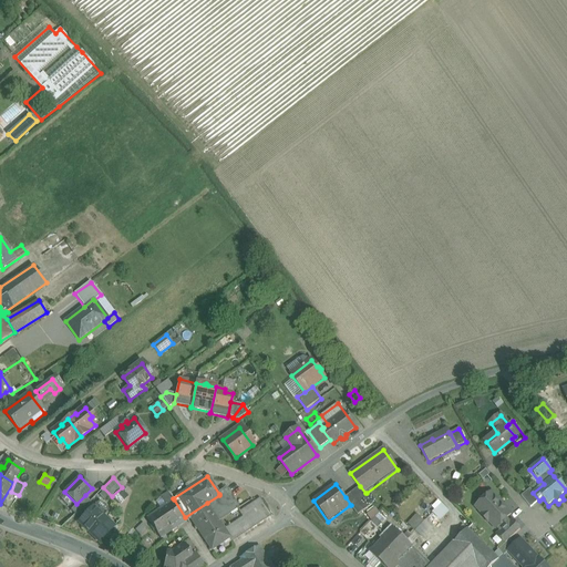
[(366,493),(360,486),(351,494),(363,512),(374,504),(367,493),(366,493)]
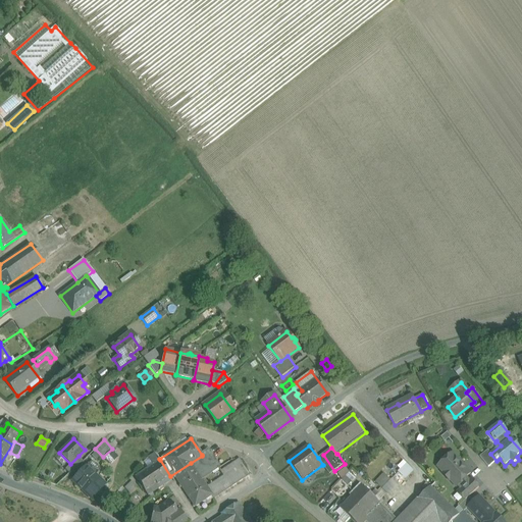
[(207,451),(202,455),(202,456),(191,463),(200,477),(217,466),(207,451)]
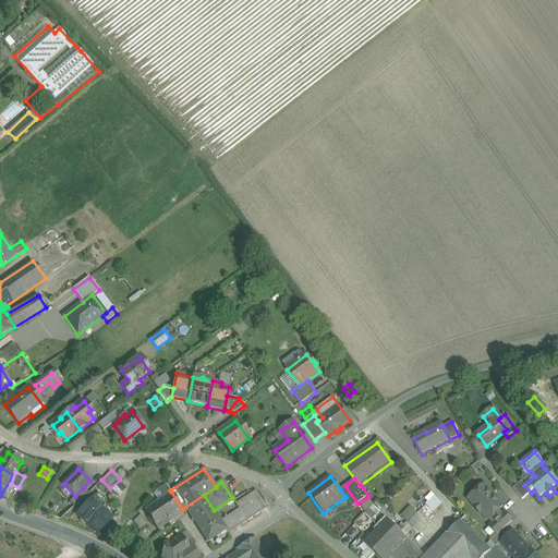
[(524,485),(522,482),(513,488),(522,500),(531,493),(524,485)]
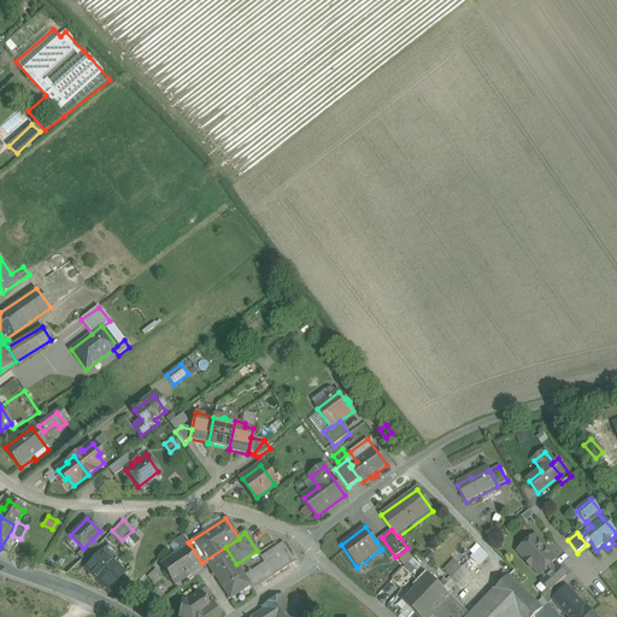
[(183,535),(175,540),(181,548),(189,544),(188,542),(183,535)]
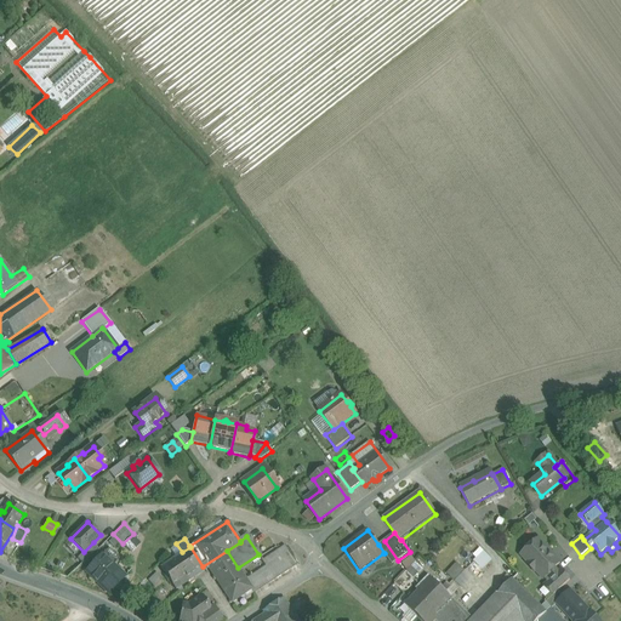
[(398,560),(385,541),(379,545),(385,553),(383,553),(392,565),(398,560)]
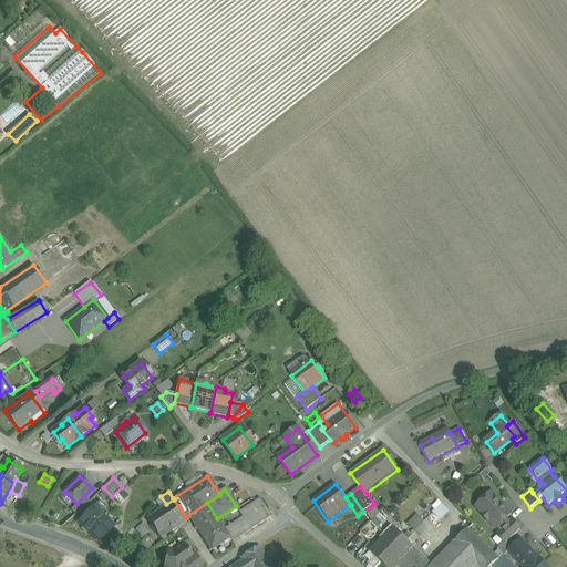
[(511,515),(492,494),(477,507),(484,515),(483,516),(487,522),(490,521),(501,533),(511,524),(506,519),(511,515)]
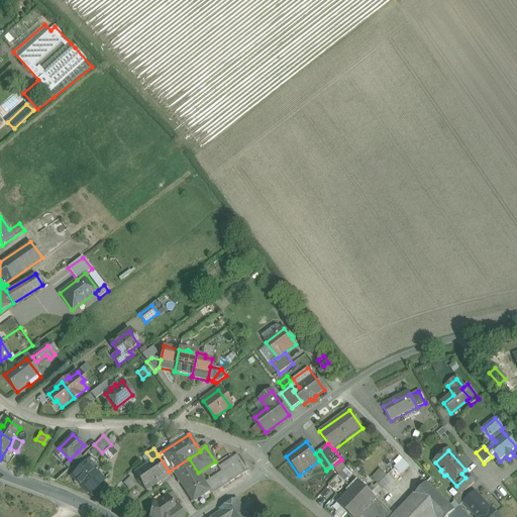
[(70,459),(65,464),(69,469),(82,456),(78,451),(70,459)]
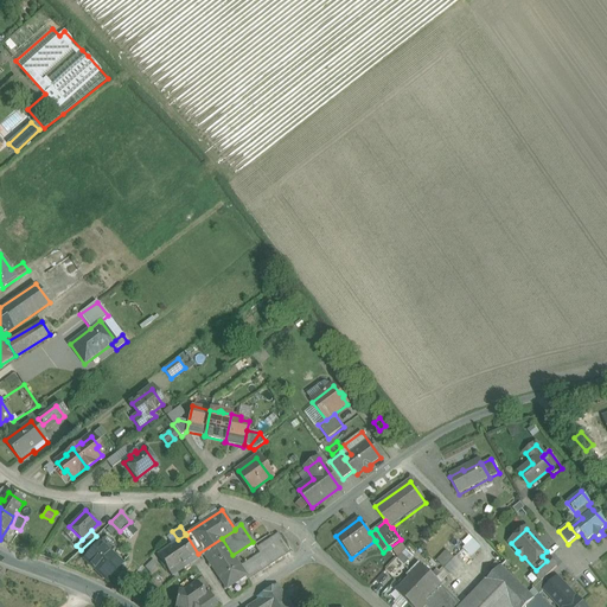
[(260,553),(240,566),(246,575),(249,580),(292,551),(279,534),(273,538),(275,543),(260,553)]
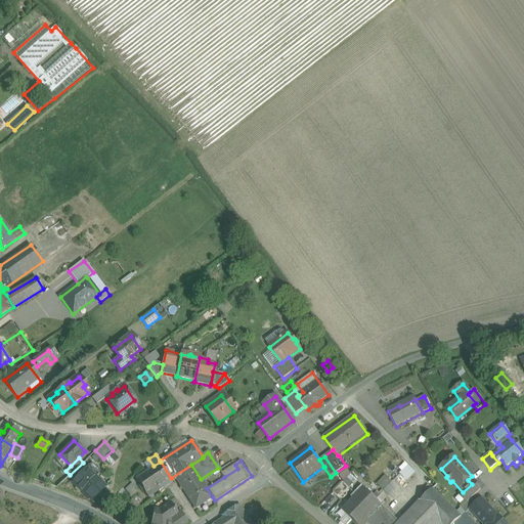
[(154,466),(136,478),(146,494),(158,487),(159,489),(167,484),(165,482),(171,478),(161,462),(154,466)]
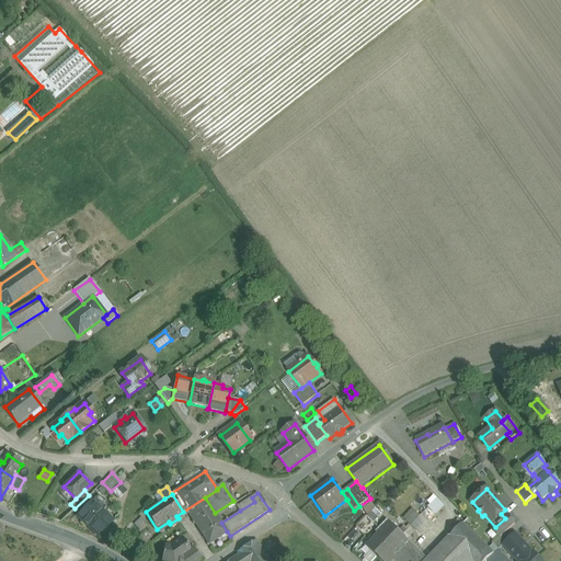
[(436,514),(445,504),(434,495),(425,505),(436,514)]
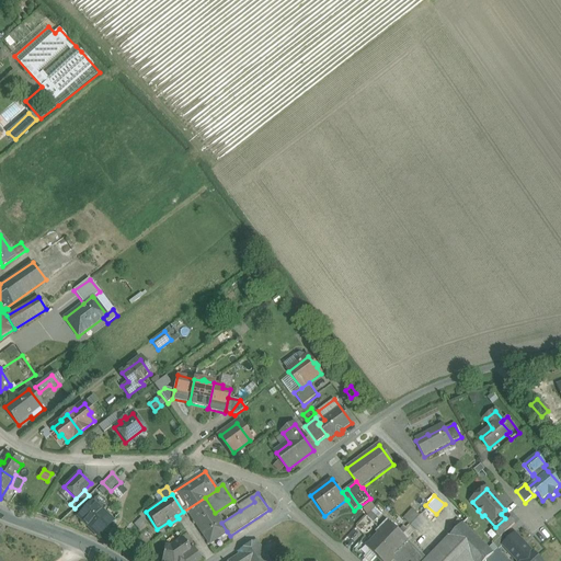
[(251,496),(237,506),(240,511),(254,502),(252,497),(251,496)]
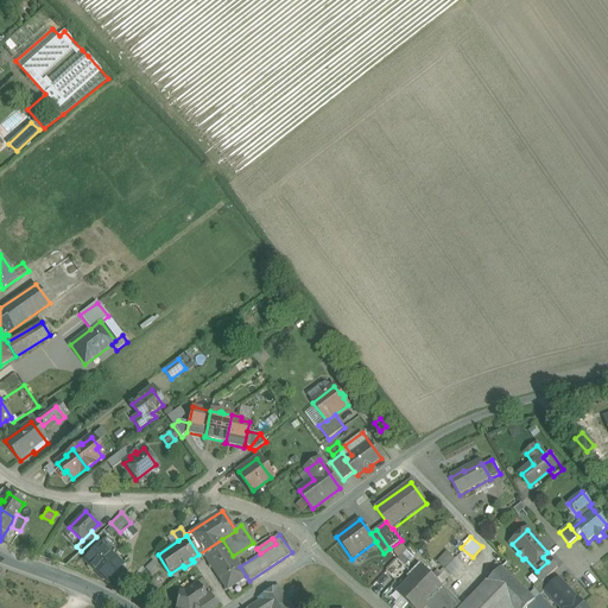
[(233,556),(222,539),(203,552),(227,589),(246,576),(240,567),(233,556)]
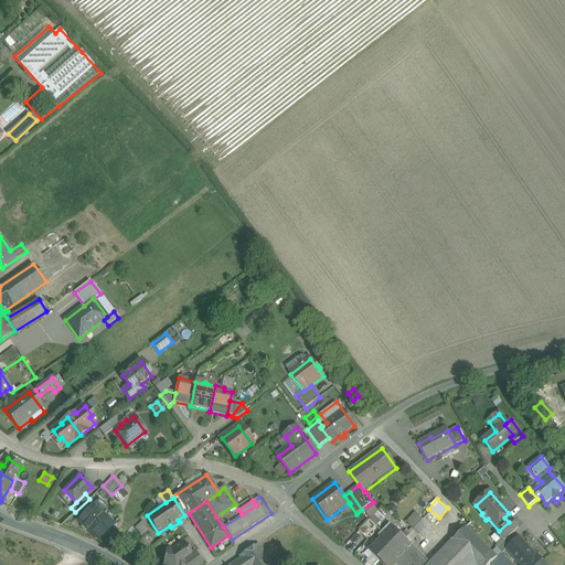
[(114,525),(93,505),(78,520),(98,540),(114,525)]
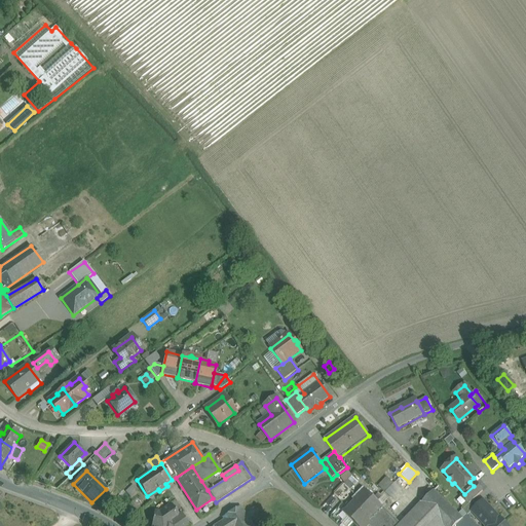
[(347,471),(340,478),(351,489),(359,482),(347,471)]
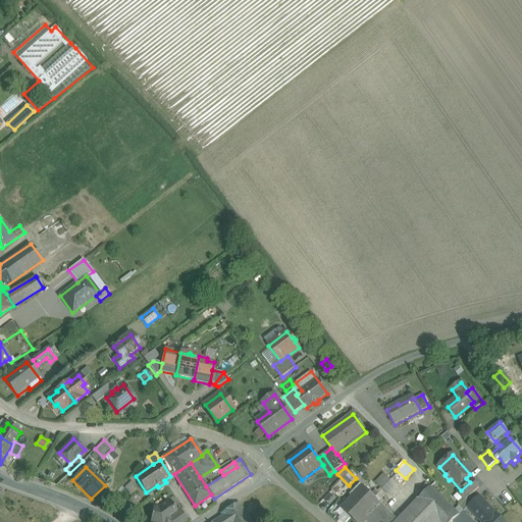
[(384,472),(375,482),(390,496),(400,486),(384,472)]
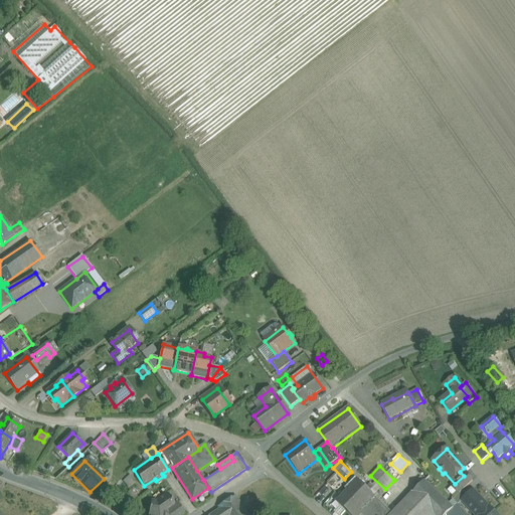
[(455,484),(452,486),(459,494),(473,482),(466,474),(464,476),(455,484)]
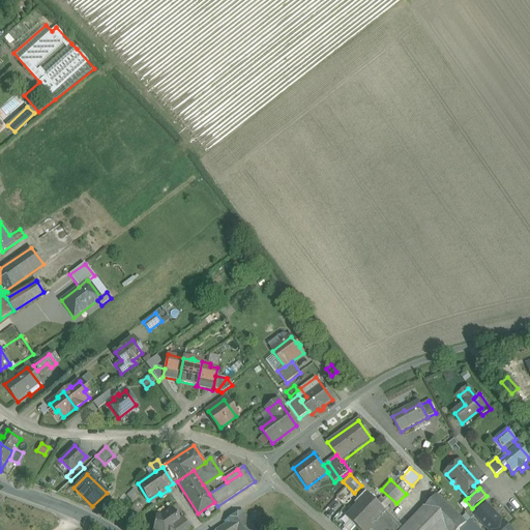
[(347,489),(336,499),(343,505),(353,495),(347,489)]
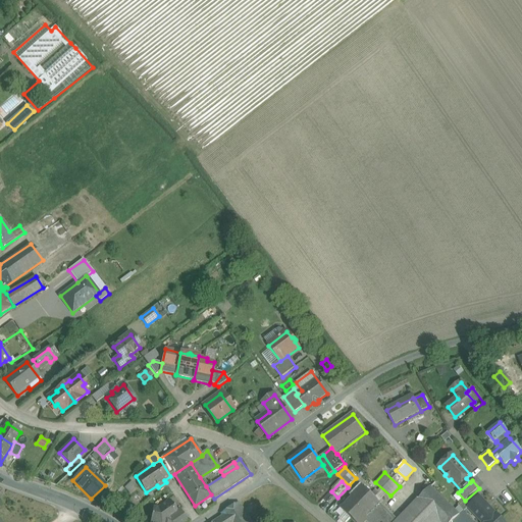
[(379,505),(359,485),(353,492),(355,496),(353,498),(352,497),(342,507),(353,517),(351,519),(354,521),(365,521),(364,521),(373,511),(379,505)]
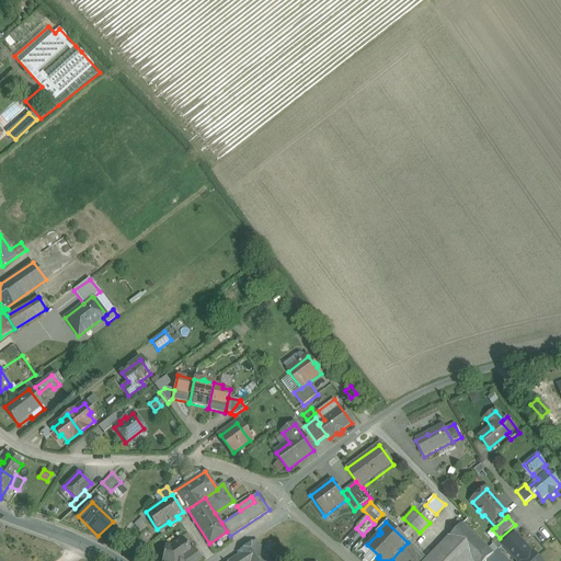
[(462,524),(448,539),(448,538),(426,560),(425,560),(487,560),(505,560),(507,560),(497,549),(493,553),(462,524)]
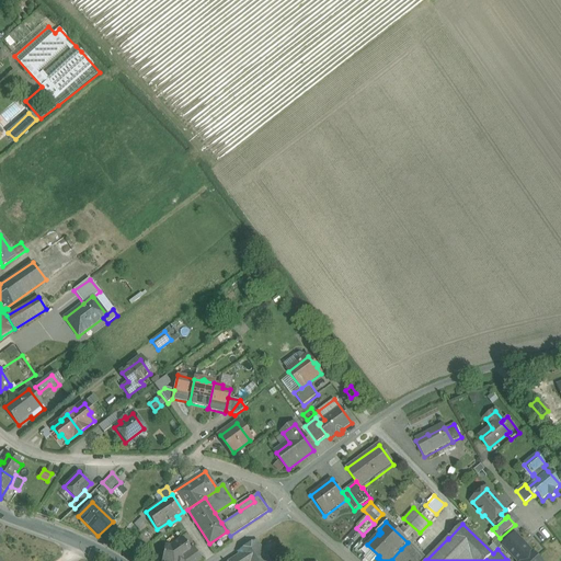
[(547,525),(531,536),(539,547),(556,535),(547,525)]
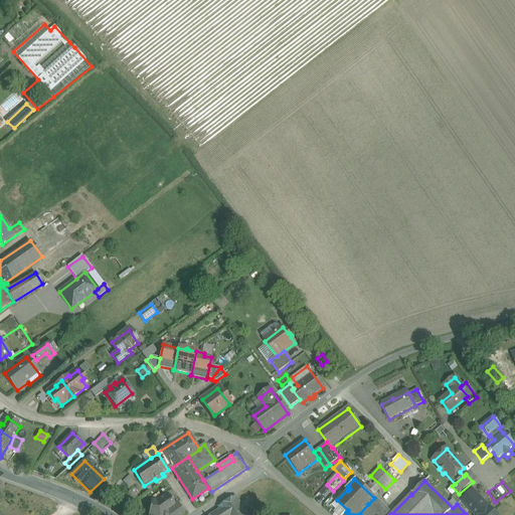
[(480,514),(489,507),(473,489),(461,501),(473,514),(480,514)]
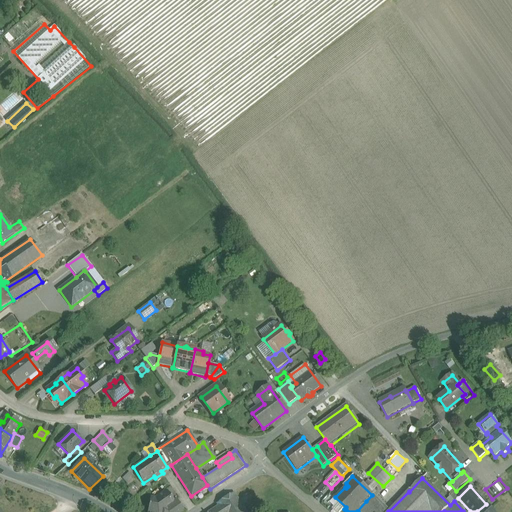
[(139,497),(129,488),(124,494),(134,502),(139,497)]
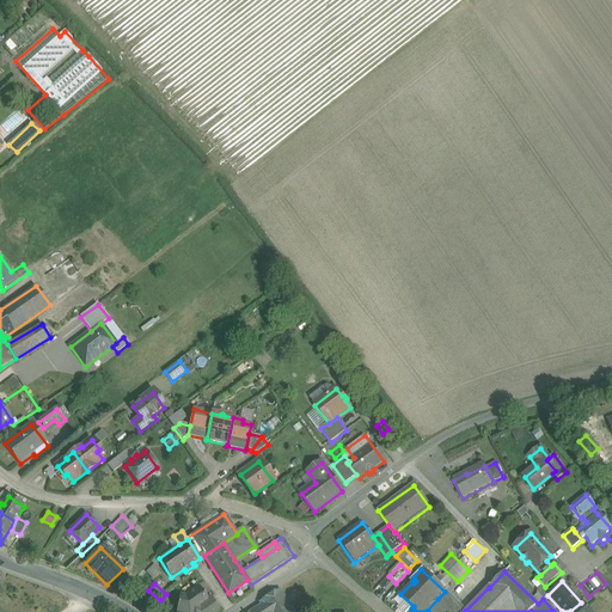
[(199,586),(185,595),(181,594),(176,611),(201,611),(197,606),(207,599),(199,586)]
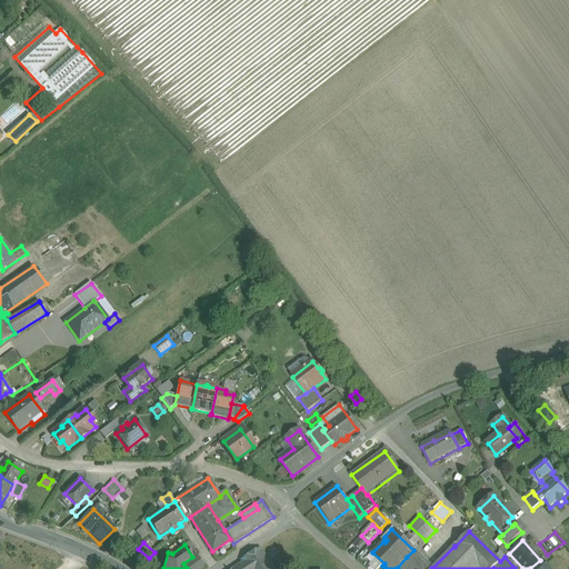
[(242,562),(231,568),(273,568),(260,547),(240,559),(242,562)]
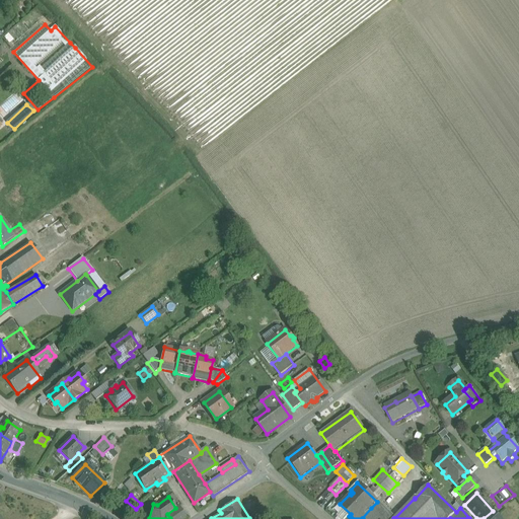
[(393,518),(394,518),(377,502),(371,508),(382,518),(393,518)]
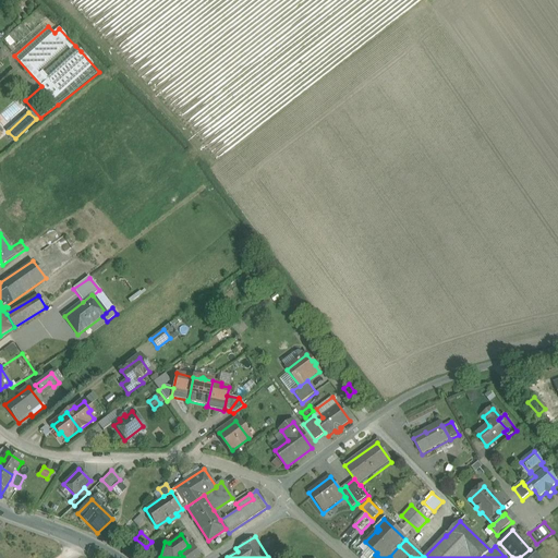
[(189,546),(180,553),(183,557),(197,557),(201,556),(192,545),(189,546)]
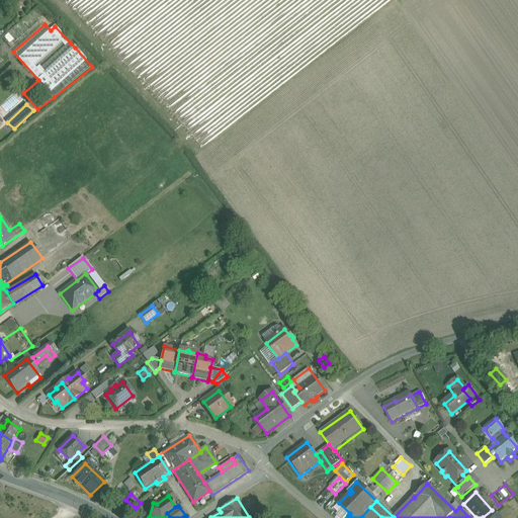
[(381,517),(370,507),(361,517),(362,517),(381,517)]
